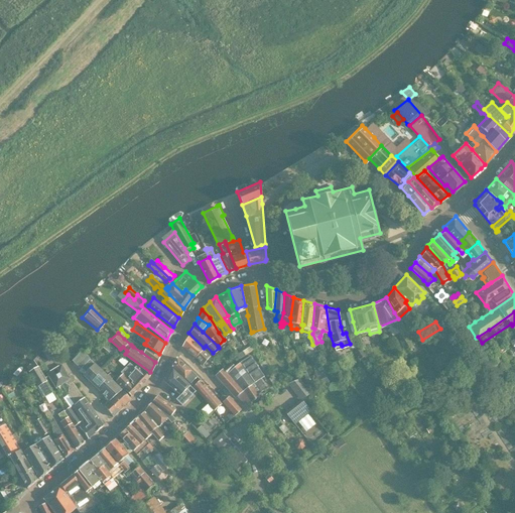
[(209,354),(187,335),(181,345),(202,362),(209,354)]
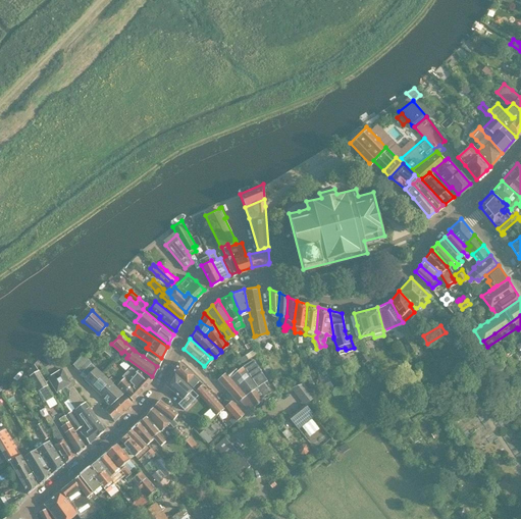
[(161,358),(148,349),(146,352),(128,340),(125,343),(133,349),(135,351),(143,356),(157,366),(161,358)]
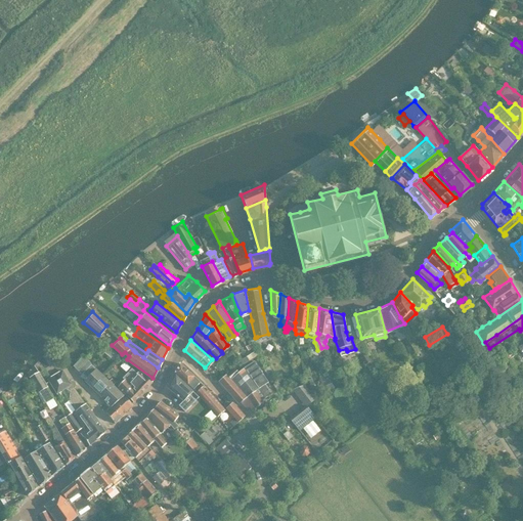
[(105,352),(114,359),(118,354),(110,347),(105,352)]
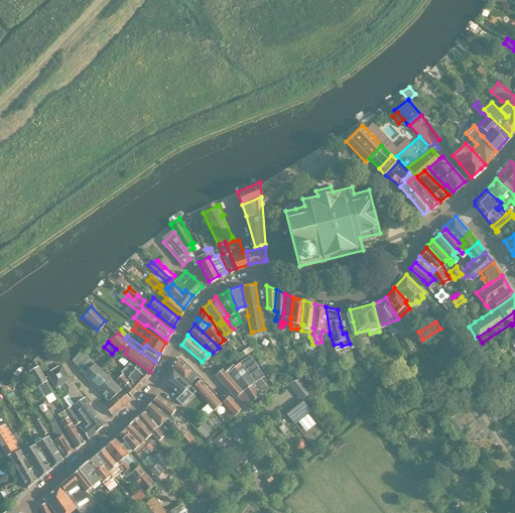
[(497,349),(500,352),(508,347),(506,343),(497,349)]
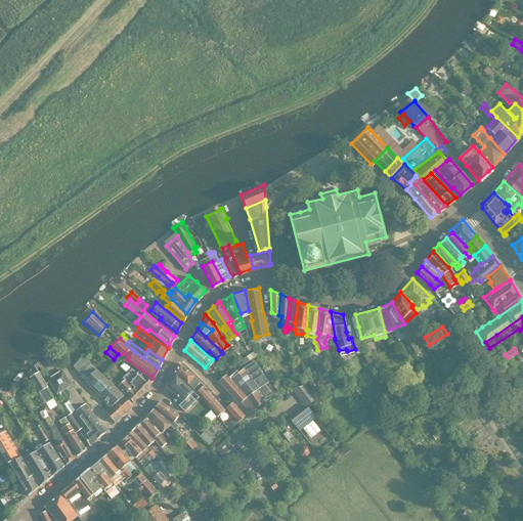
[(101,395),(113,384),(115,381),(112,378),(109,381),(85,357),(75,366),(81,373),(79,374),(101,395)]
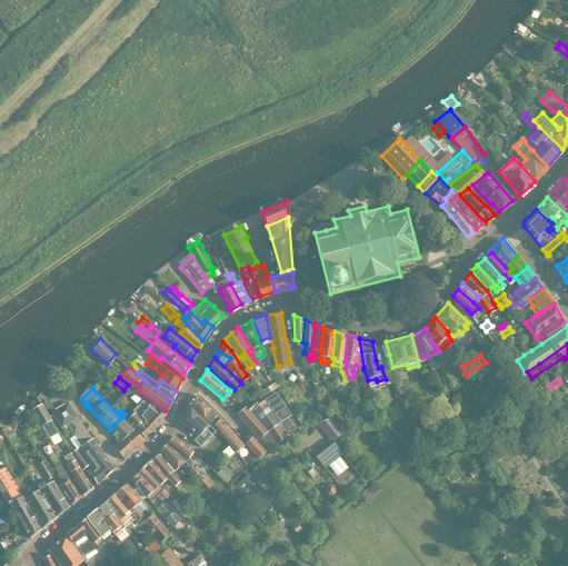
[(294,426),(287,416),(291,413),(276,389),(261,399),(257,403),(252,397),(245,405),(239,408),(237,411),(255,433),(259,436),(261,435),(271,446),(284,435),(282,433),(294,426)]
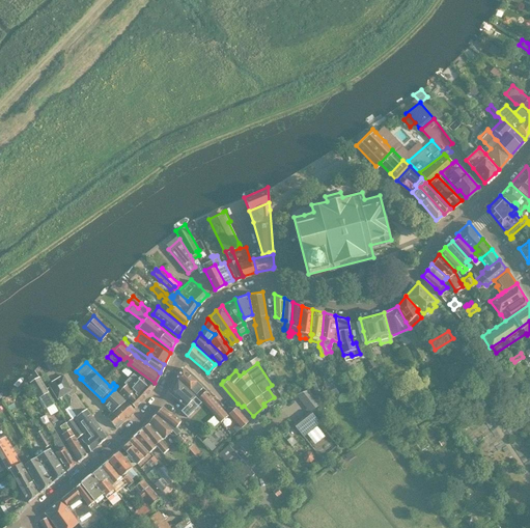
[(182,366),(176,376),(189,387),(193,384),(198,388),(201,385),(182,366)]
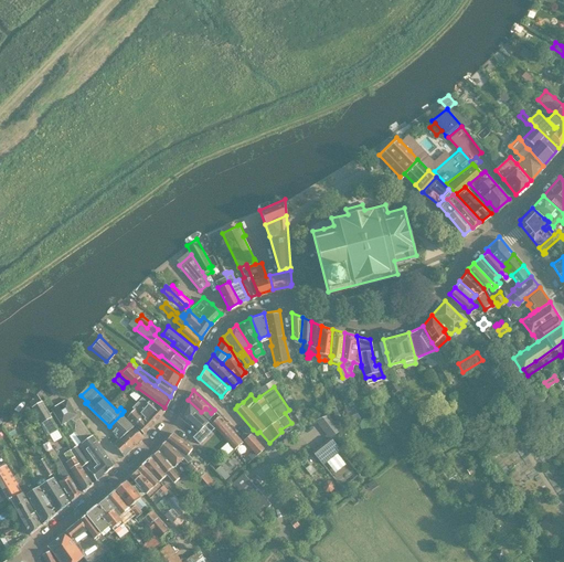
[(290,394),(284,398),(296,416),(301,413),(290,394)]
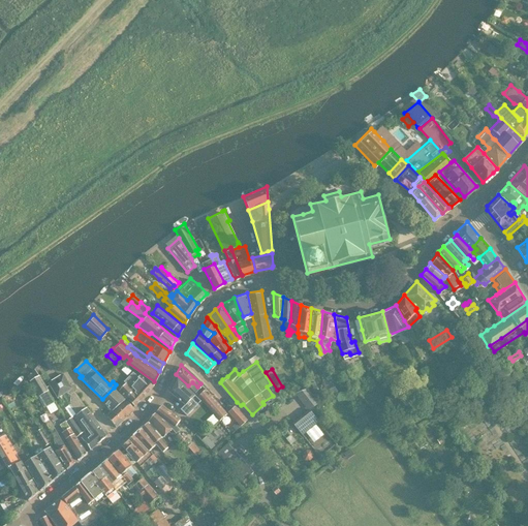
[(73,390),(62,371),(47,380),(56,396),(65,390),(67,392),(70,393),(69,402),(67,403),(87,429),(80,435),(89,447),(105,434),(73,390)]
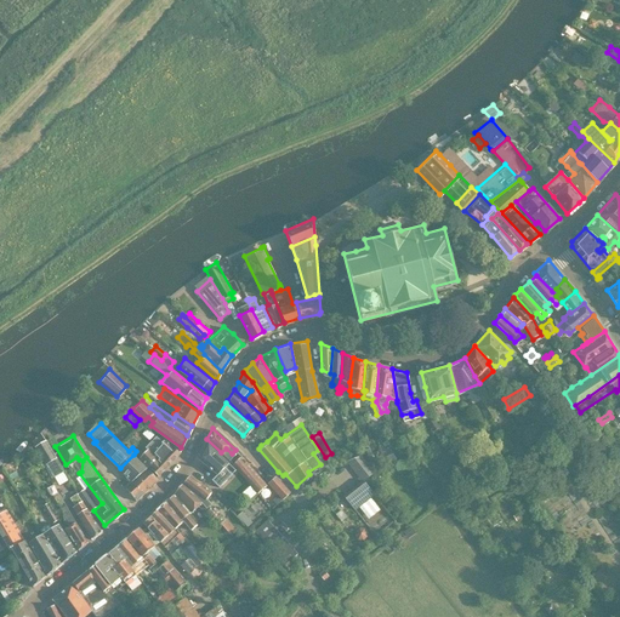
[(63,469),(44,436),(33,444),(44,464),(46,463),(53,475),(63,469)]
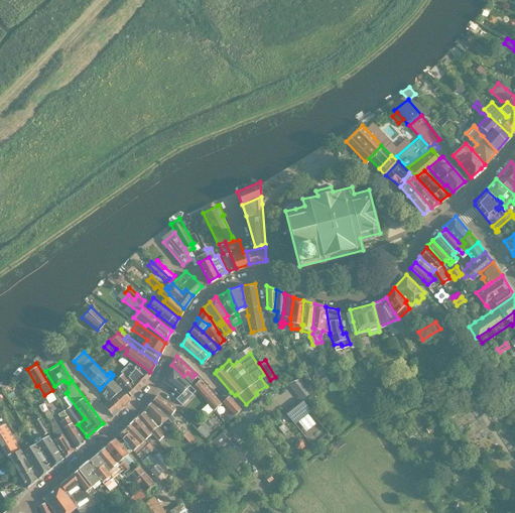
[(149,374),(136,364),(134,366),(132,369),(143,380),(149,374)]
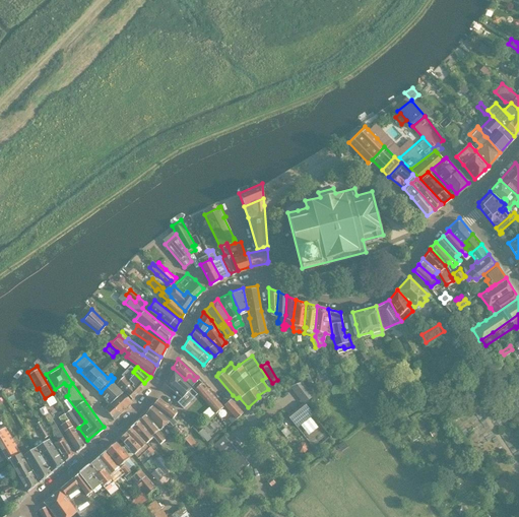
[(187,389),(190,386),(173,370),(166,383),(180,396),(177,400),(182,405),(193,394),(187,389)]
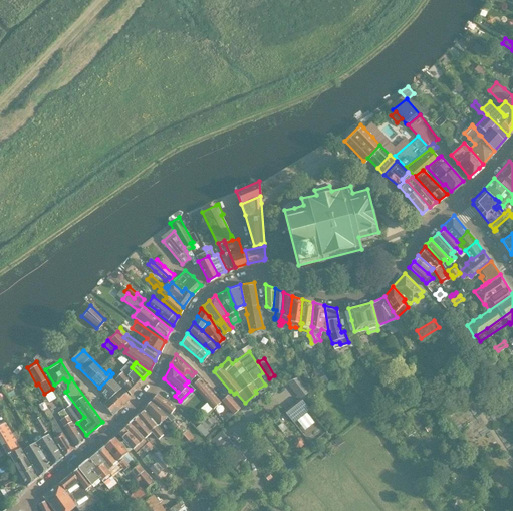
[(143,378),(132,367),(130,370),(127,372),(125,374),(137,386),(143,378)]
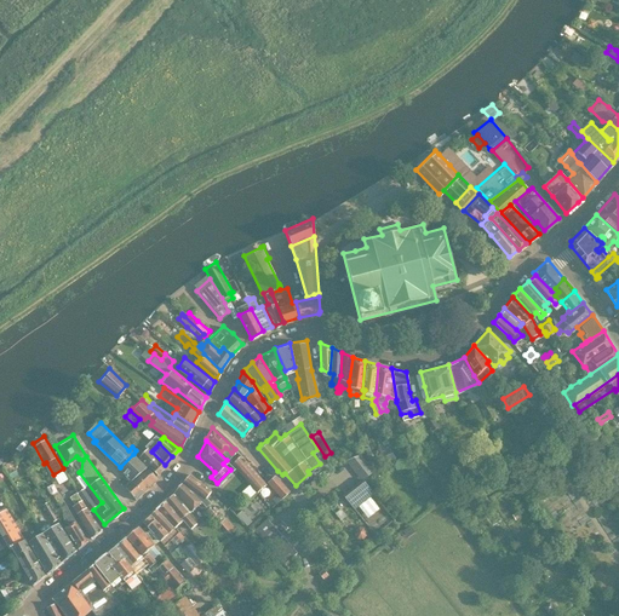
[(165,465),(152,452),(147,448),(139,456),(156,473),(165,465)]
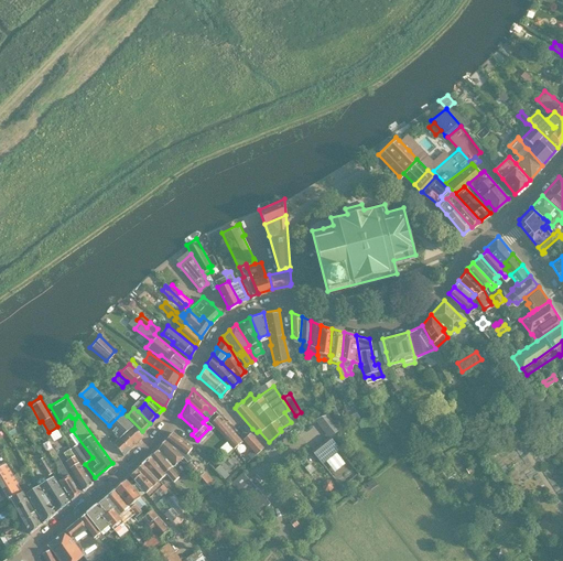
[(210,420),(217,429),(224,435),(231,429),(217,412),(210,420)]
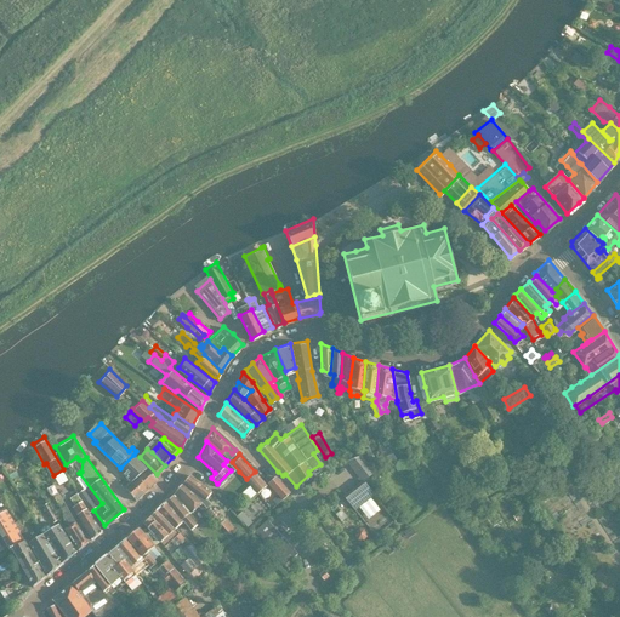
[(374,470),(360,453),(348,460),(359,474),(363,472),(367,475),(374,470)]
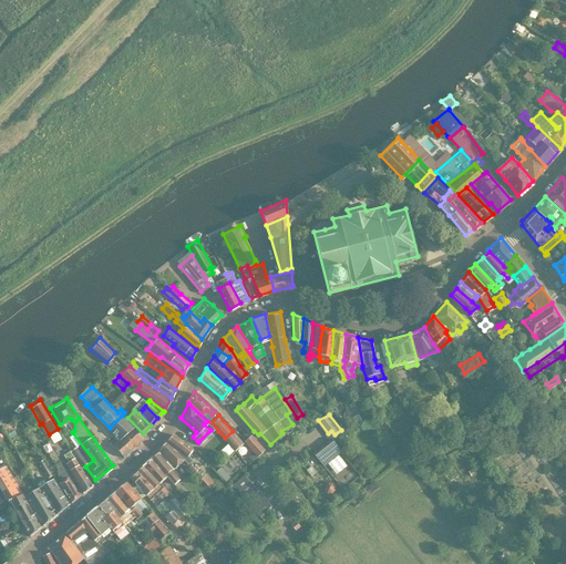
[(515,429),(506,414),(500,419),(508,433),(515,429)]
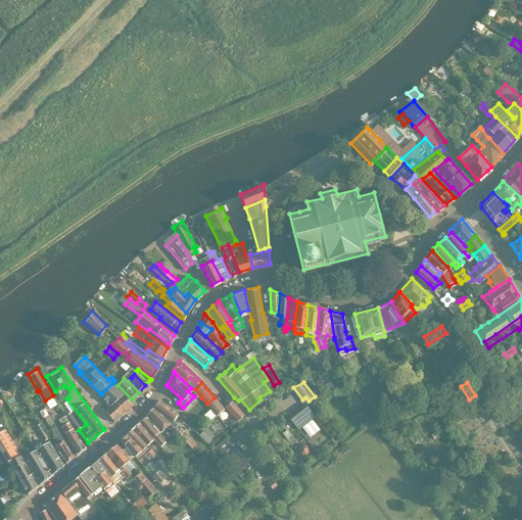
[(132,403),(112,383),(101,394),(100,394),(109,405),(104,409),(113,420),(132,403)]
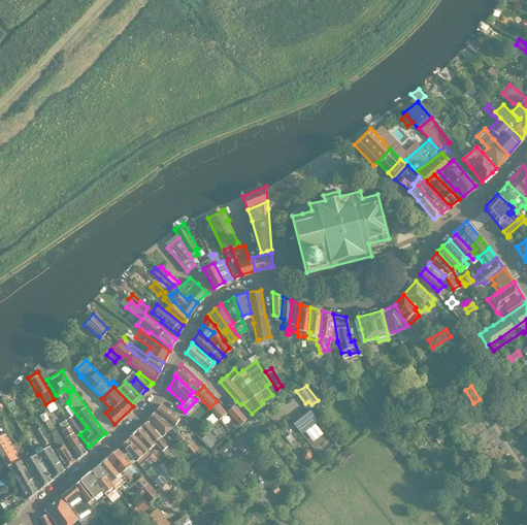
[(217,401),(209,407),(218,418),(225,412),(217,401)]
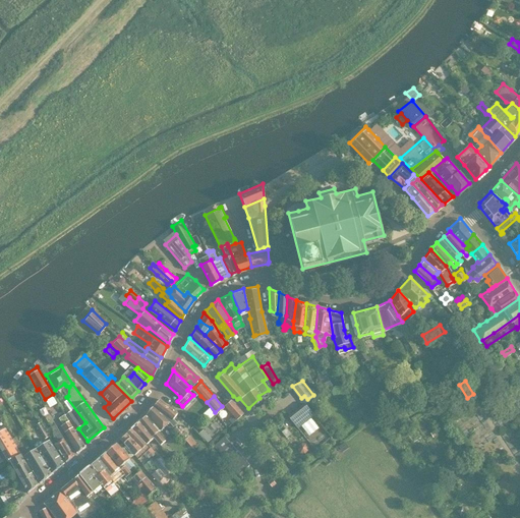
[(176,411),(159,397),(153,403),(164,411),(162,413),(172,424),(175,421),(172,417),(176,411)]
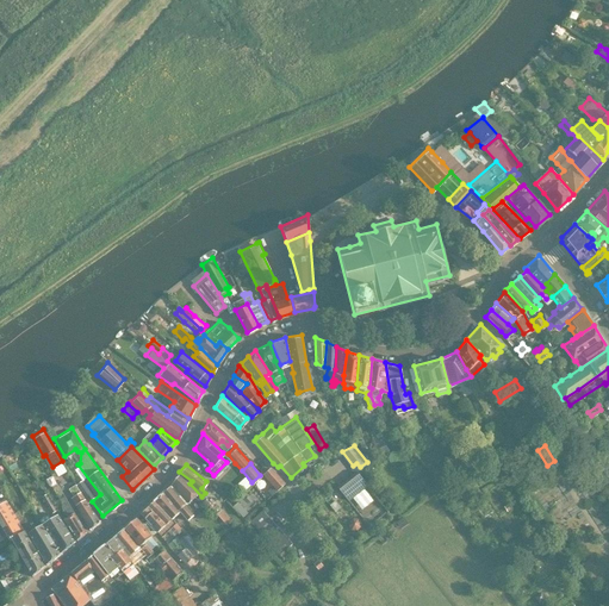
[(262,472),(277,488),(283,482),(268,466),(262,472)]
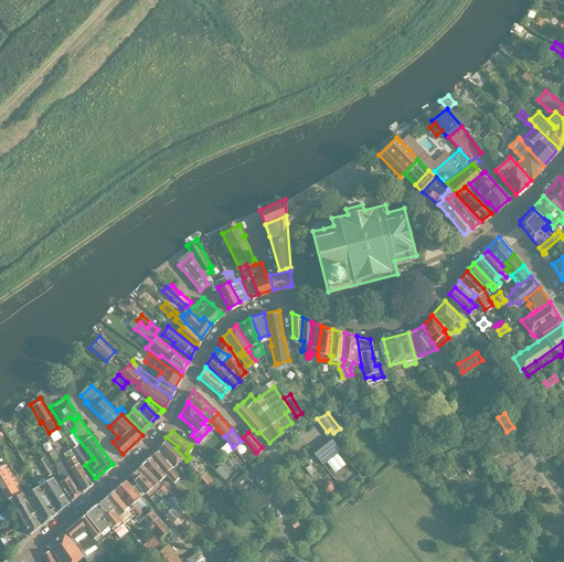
[(330,436),(325,441),(332,451),(338,446),(330,436)]
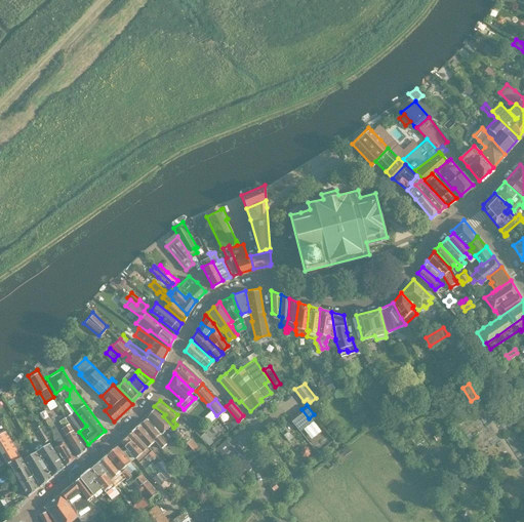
[(173,428),(163,416),(165,414),(154,406),(147,415),(160,431),(166,426),(170,431),(173,428)]
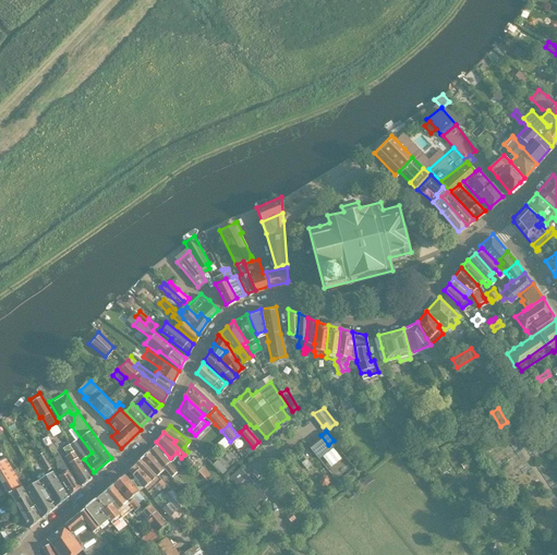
[(75,437),(69,443),(80,459),(87,454),(75,437)]
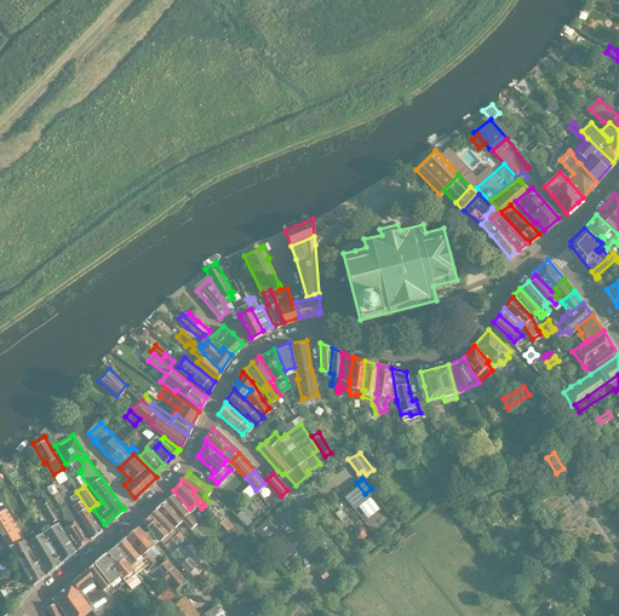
[(349,488),(343,493),(351,504),(357,499),(349,488)]
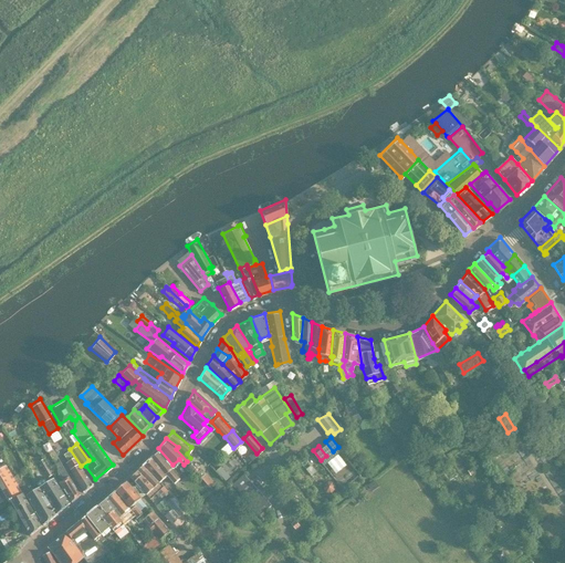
[(48,449),(53,459),(58,457),(52,447),(48,449)]
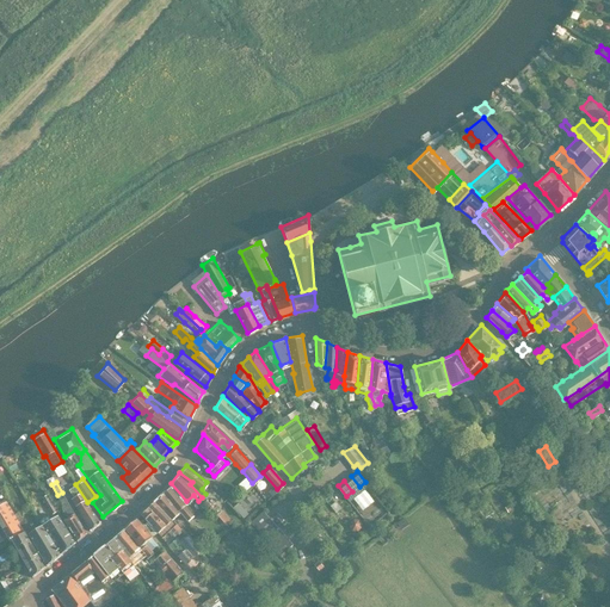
[(87,502),(75,484),(75,483),(68,488),(76,501),(73,502),(90,528),(99,520),(87,502)]
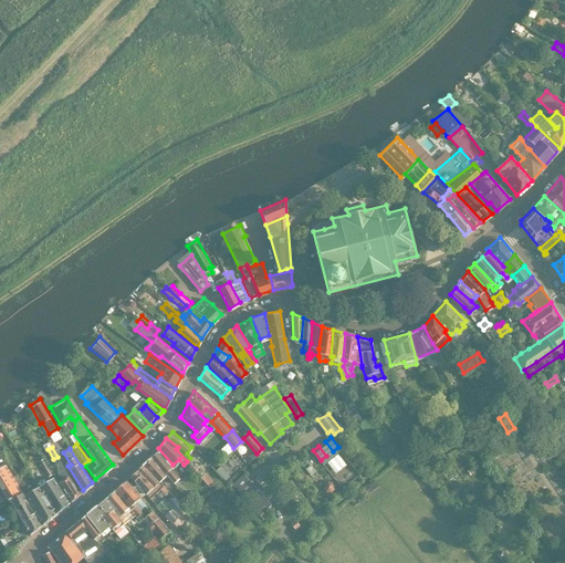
[(178,477),(156,450),(148,457),(166,473),(173,480),(178,477)]
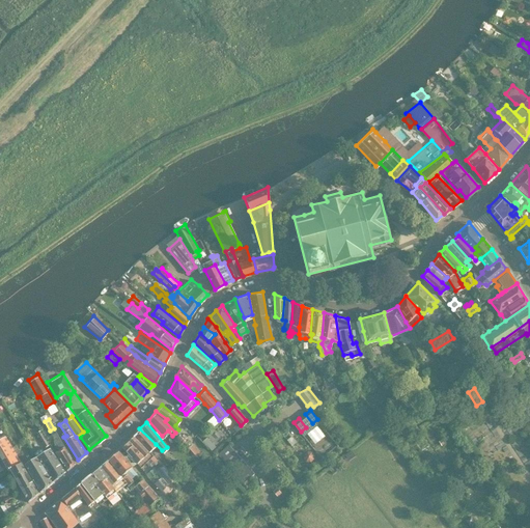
[(11,445),(0,427),(0,456),(7,468),(8,467),(20,461),(21,460),(17,454),(21,452),(15,443),(11,445)]
